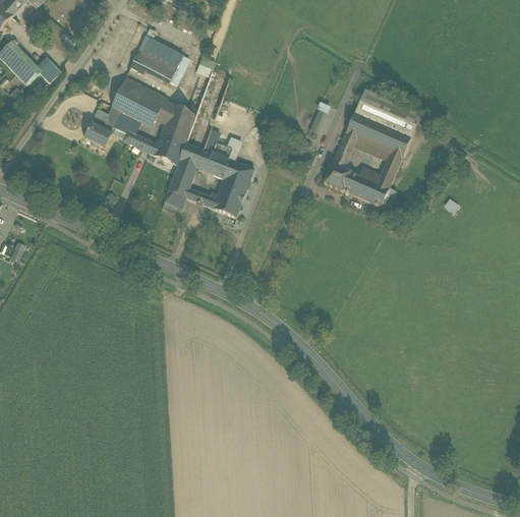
[(0,27),(24,0),(6,0),(2,5),(0,3),(0,27)]
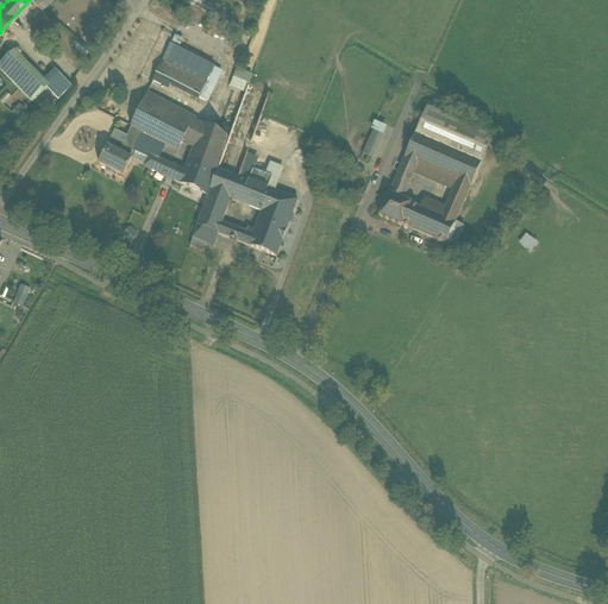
[(213,64),(169,42),(162,58),(205,81),(213,64)]
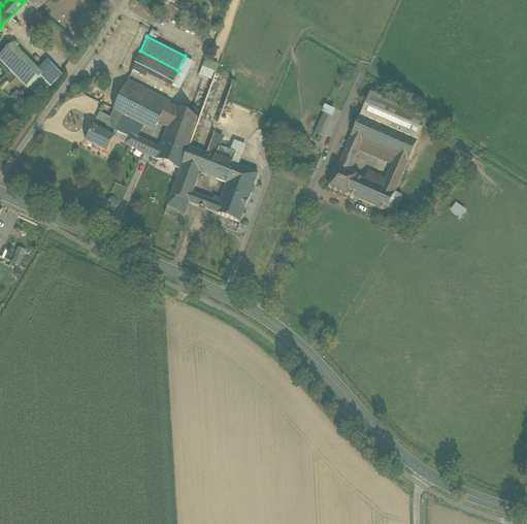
[(41,70),(11,40),(0,52),(0,59),(27,87),(40,73),(42,71),(41,70)]
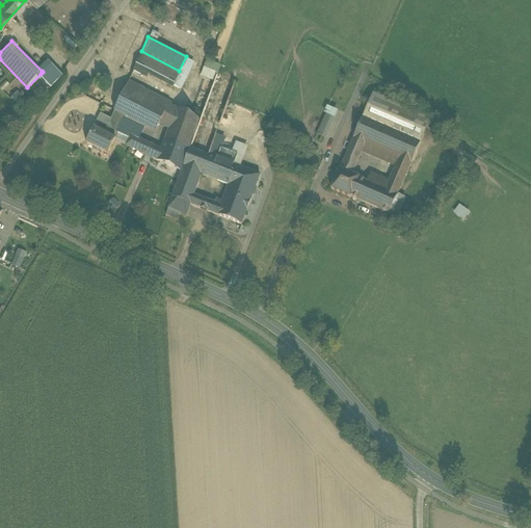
[(179,71),(141,51),(134,64),(173,84),(174,83),(179,71)]
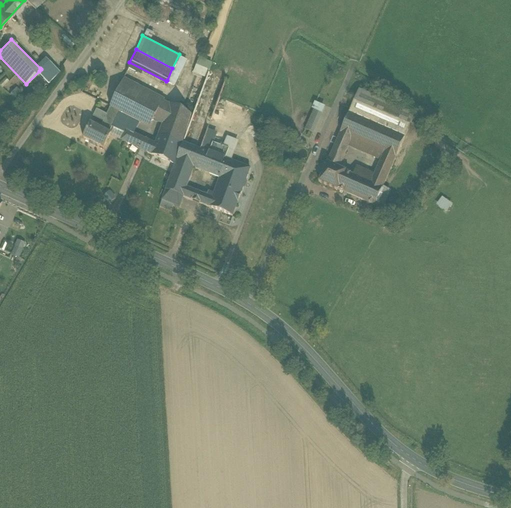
[(172,68),(167,80),(173,83),(185,57),(179,54),(172,68)]
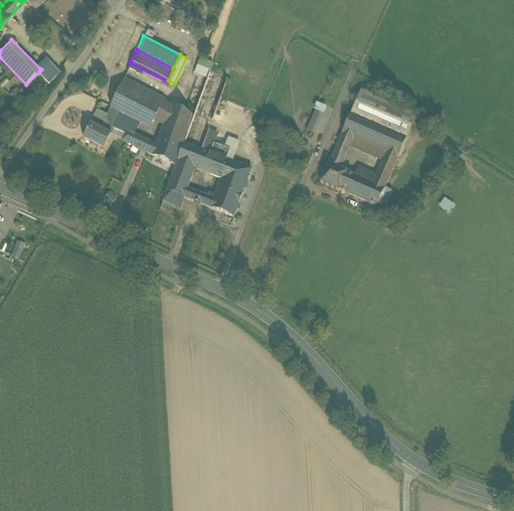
[(194,70),(206,74),(208,66),(211,67),(213,59),(199,55),(194,70)]
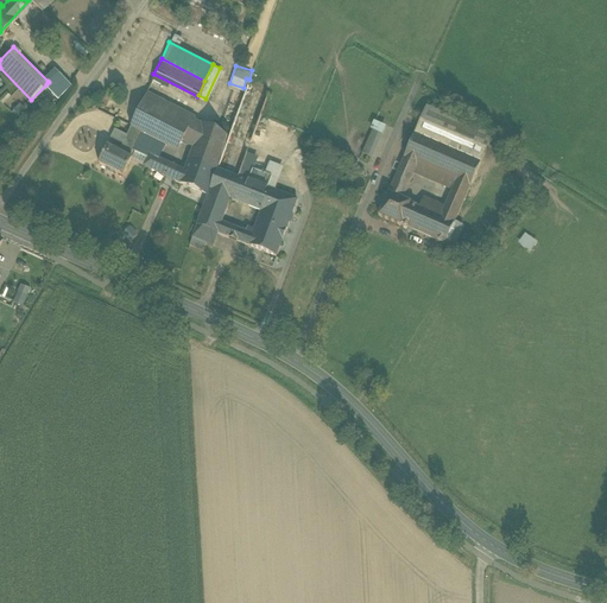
[(70,83),(58,70),(48,81),(49,82),(46,84),(57,96),(70,83)]
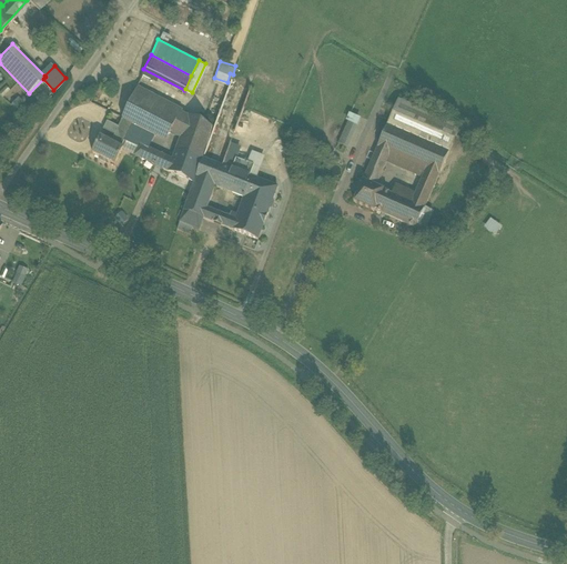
[(230,78),(205,145),(202,155),(221,162),(222,163),(230,141),(250,86),(230,78)]
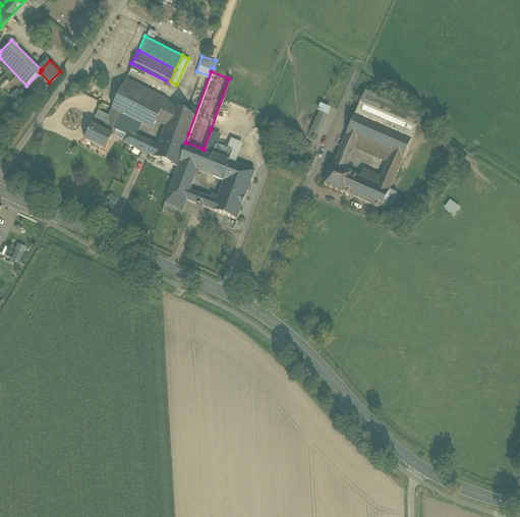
[(104,121),(101,127),(111,132),(121,111),(140,122),(145,114),(156,119),(167,98),(125,76),(108,113),(104,121)]
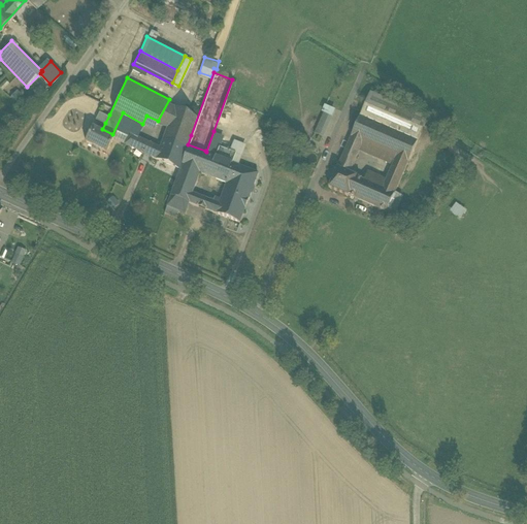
[(426,116),(369,91),(359,113),(416,139),(426,116)]
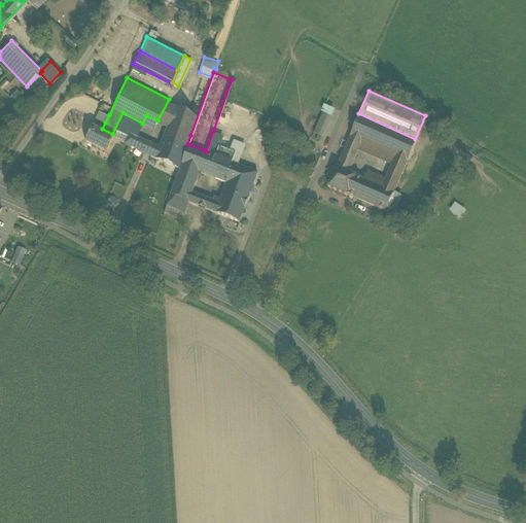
[(324,101),(313,130),(319,132),(327,111),(332,113),(336,106),(324,101)]
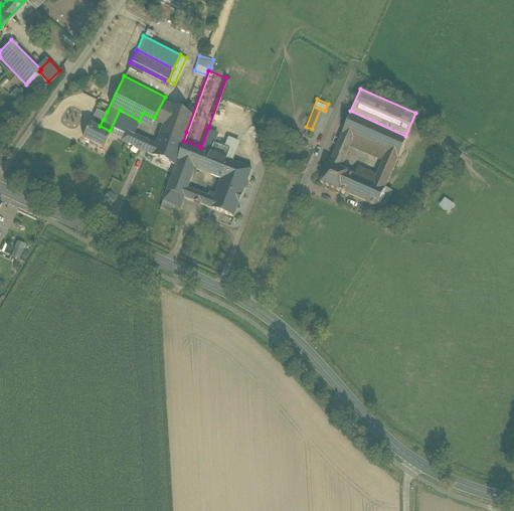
[(191,113),(170,102),(156,142),(179,153),(183,141),(186,132),(191,113)]
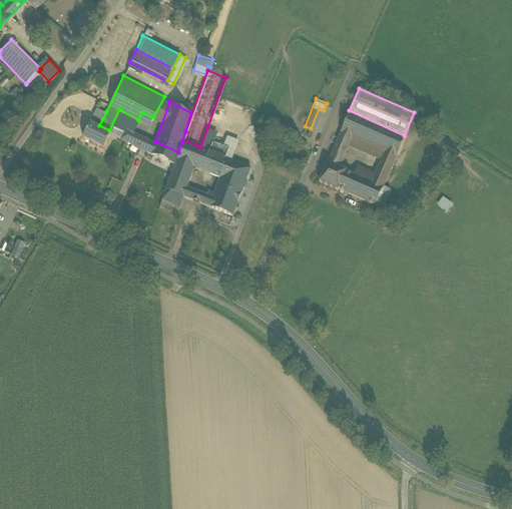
[(106,111),(96,106),(92,113),(102,119),(106,111)]
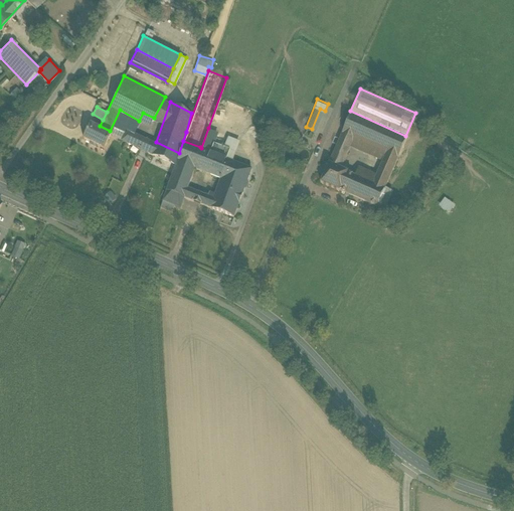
[(405,136),(350,111),(341,131),(353,136),(349,145),(381,159),(385,150),(397,156),(405,136)]
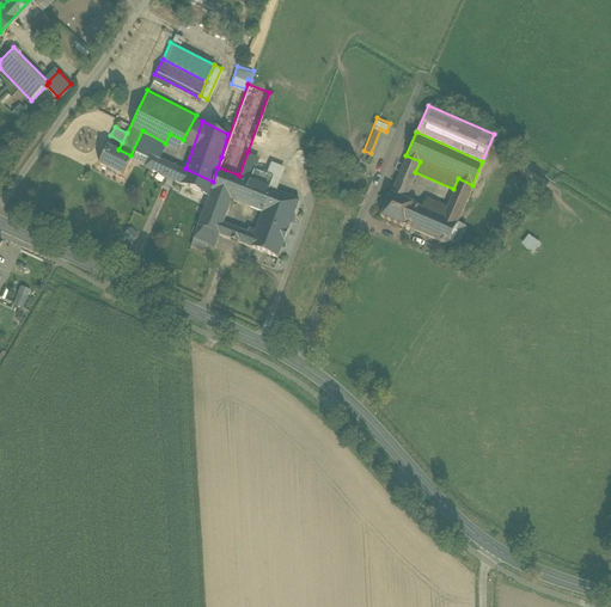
[(118,149),(108,143),(98,161),(123,173),(132,157),(130,155),(118,149)]
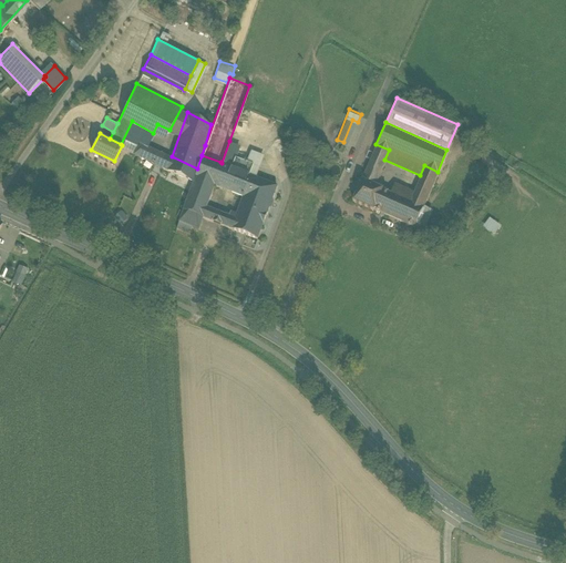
[(250,150),(229,141),(222,163),(242,171),(250,150)]
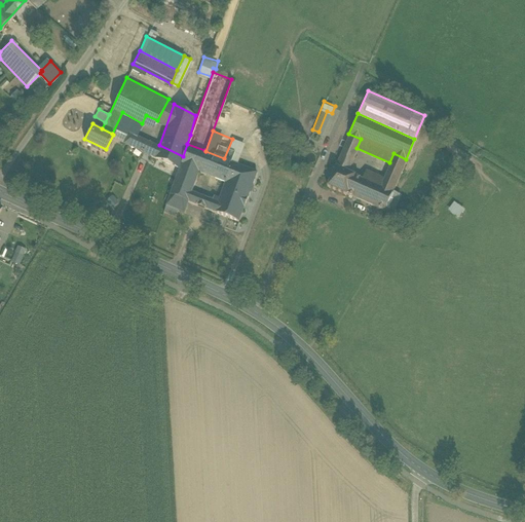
[(146,140),(127,132),(126,134),(127,135),(124,141),(142,149),(146,140)]
